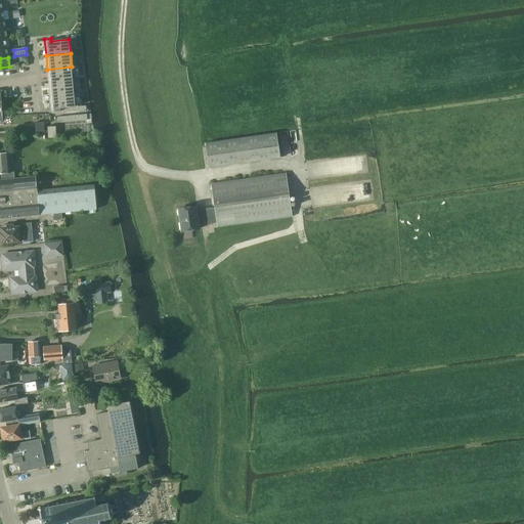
[(48,83),(73,81),(72,67),(47,70),(48,83)]
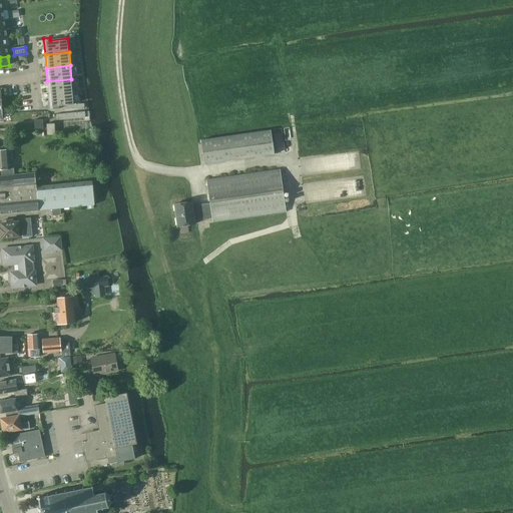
[(47,81),(48,95),(72,92),(71,79),(47,81)]
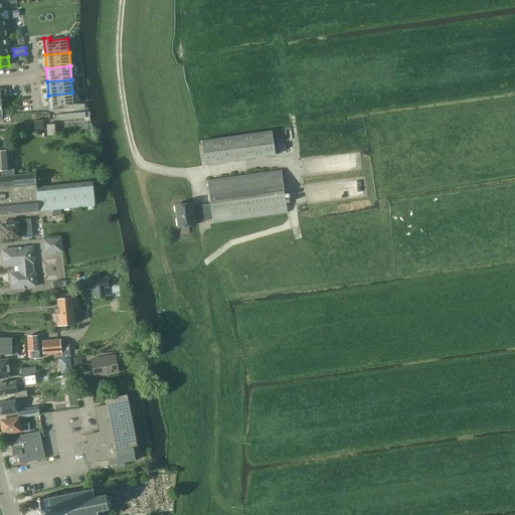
[(64,106),(69,106),(74,105),(72,93),(48,96),(50,110),(53,110),(60,109),(59,107),(64,106)]
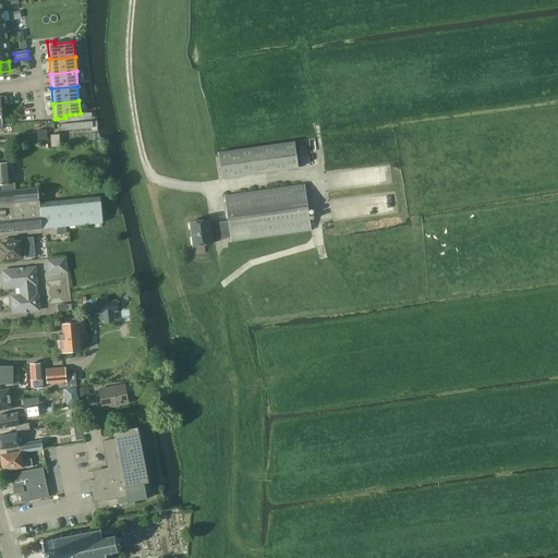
[(47,130),(37,130),(37,140),(47,140),(47,130)]
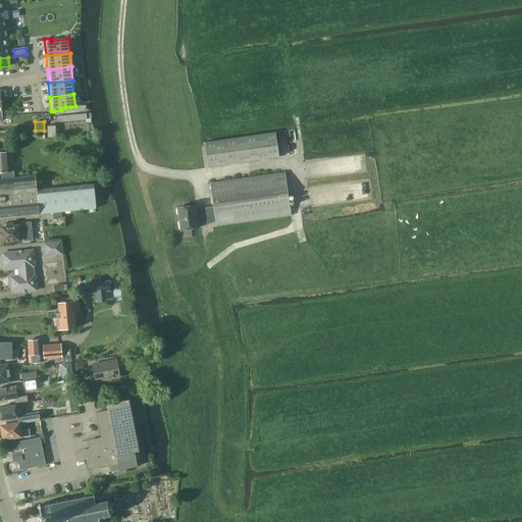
[(48,138),(56,137),(56,125),(47,125),(48,138)]
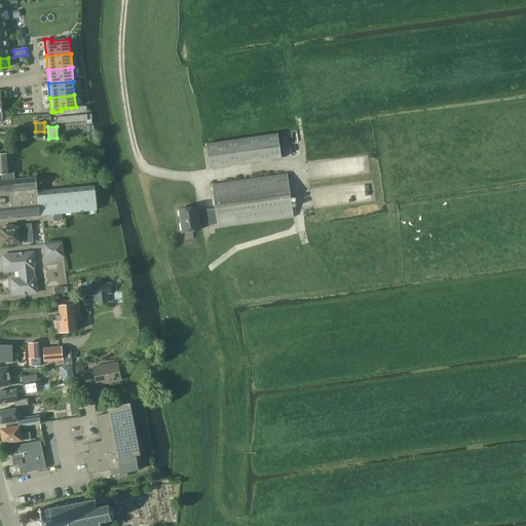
[(207,144),(210,168),(282,158),(277,134),(207,144)]
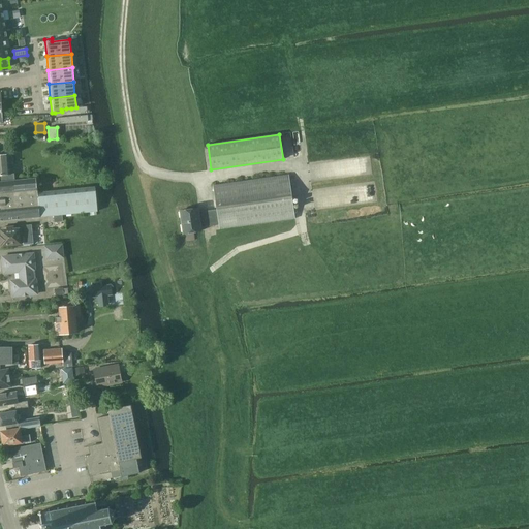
[(0,175),(1,175),(1,181),(14,180),(13,174),(9,174),(8,164),(13,164),(12,154),(0,155),(0,175)]
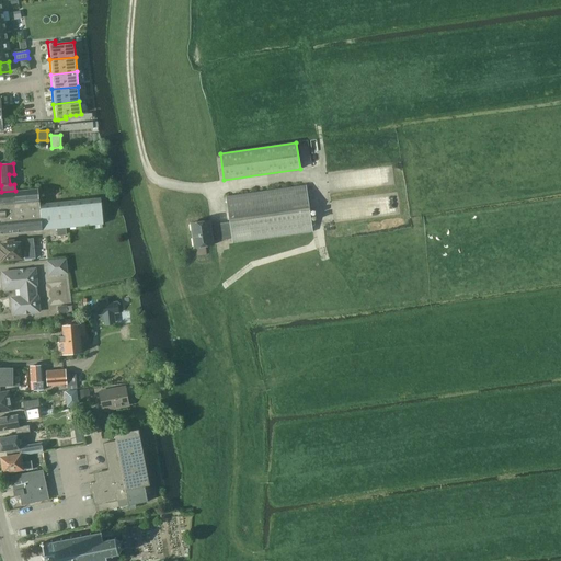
[(214,245),(213,241),(232,239),(233,243),(313,231),(307,185),(227,197),(230,222),(210,225),(210,220),(191,224),(195,248),(214,245)]
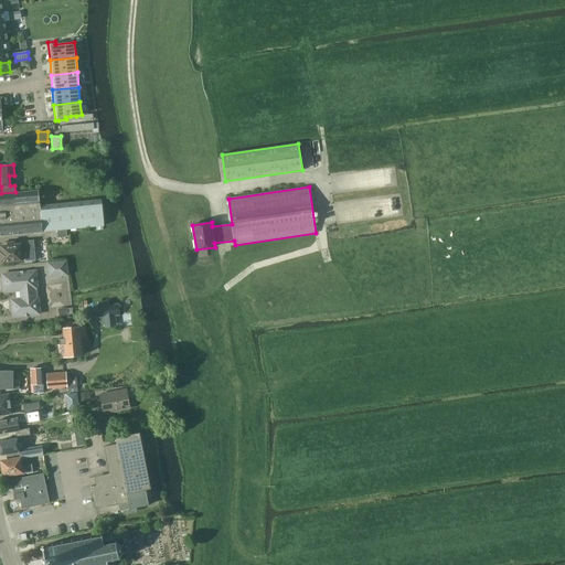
[(0,236),(43,232),(104,225),(102,200),(40,205),(39,190),(16,192),(1,193),(0,193),(0,236)]
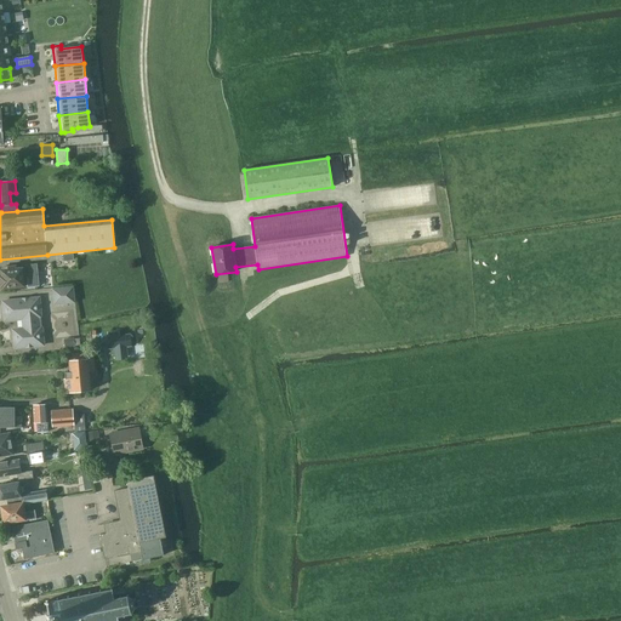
[(3,277),(0,277),(1,288),(24,285),(27,285),(28,285),(28,288),(40,286),(38,263),(24,265),(26,268),(23,268),(23,266),(20,266),(5,267),(5,271),(1,271),(3,277)]
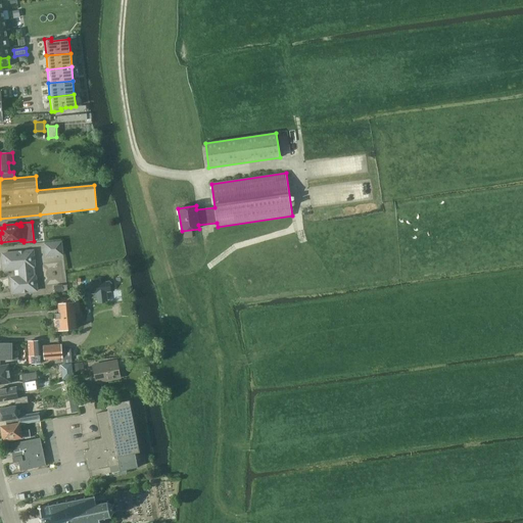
[(45,244),(46,256),(62,254),(61,242),(45,244)]
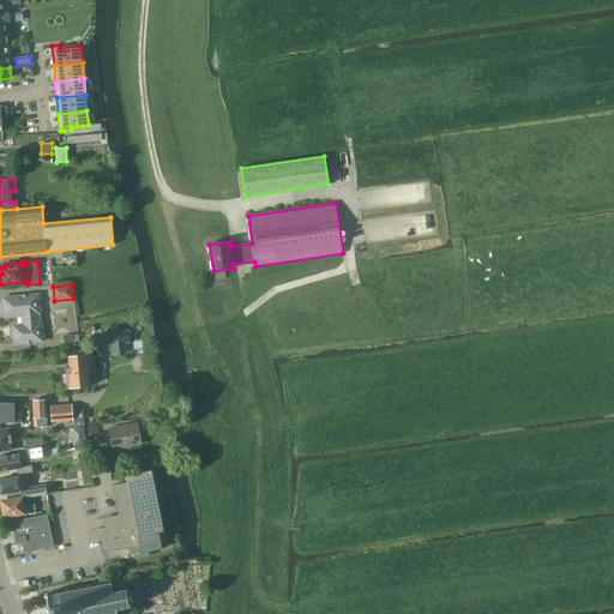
[(23,315),(24,325),(23,325),(23,327),(38,326),(40,342),(43,342),(38,295),(2,298),(4,301),(1,302),(2,307),(4,309),(5,317),(23,315)]
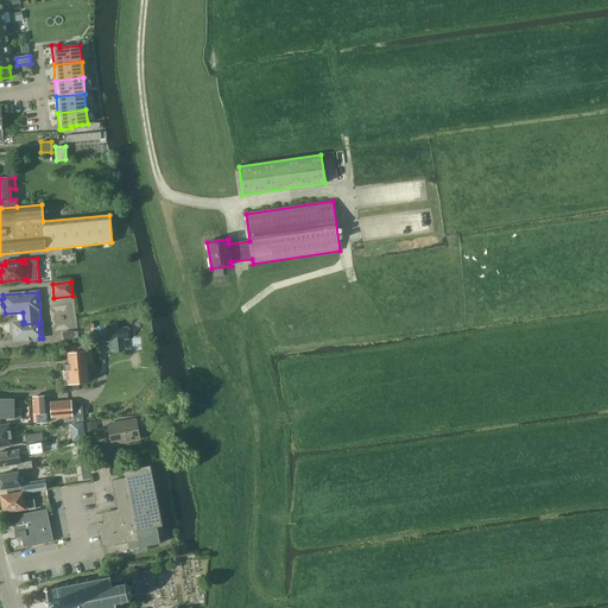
[(14,341),(39,339),(38,323),(23,324),(23,322),(13,323),(14,341)]
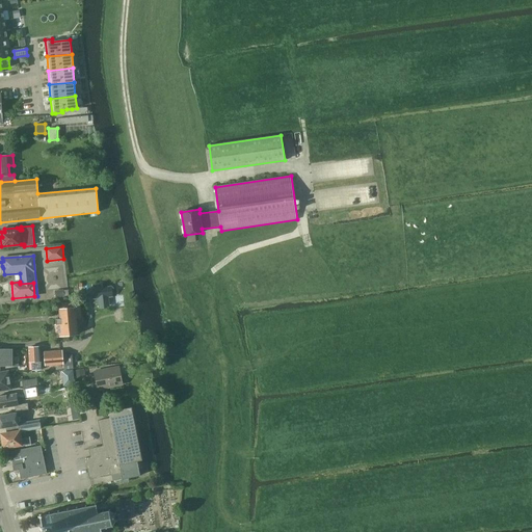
[(113,288),(94,290),(95,301),(99,301),(100,311),(111,310),(110,300),(114,299),(113,288)]
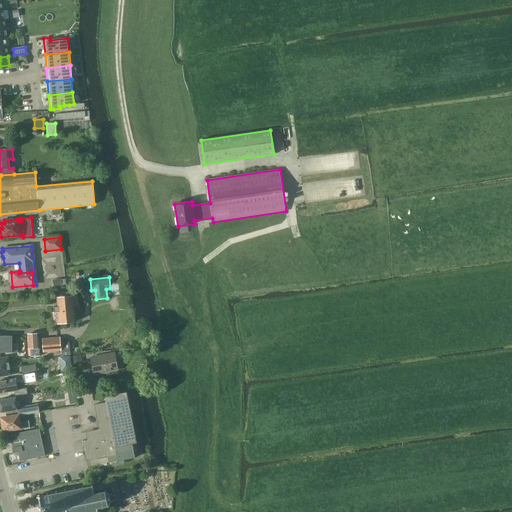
[(61,287),(60,278),(52,279),(53,288),(61,287)]
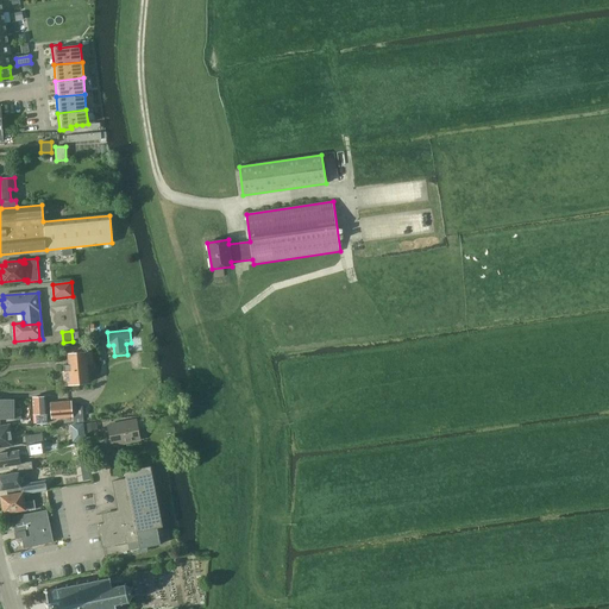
[(90,353),(90,352),(70,355),(69,355),(69,364),(64,365),(66,384),(88,382),(86,364),(90,364),(90,353)]
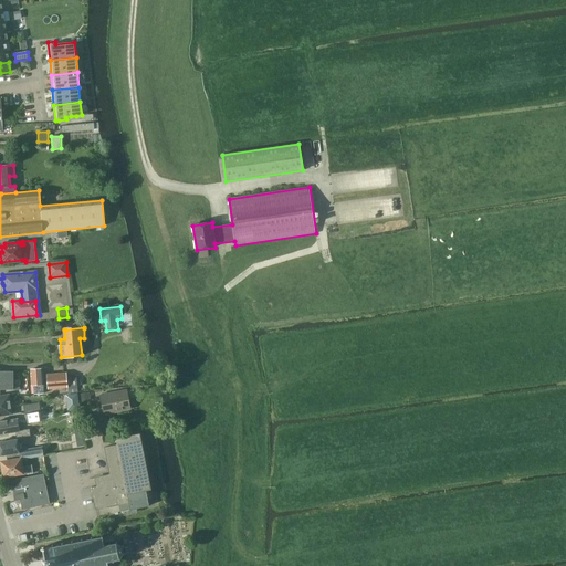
[(34,394),(43,394),(42,369),(31,369),(31,385),(33,385),(34,394)]
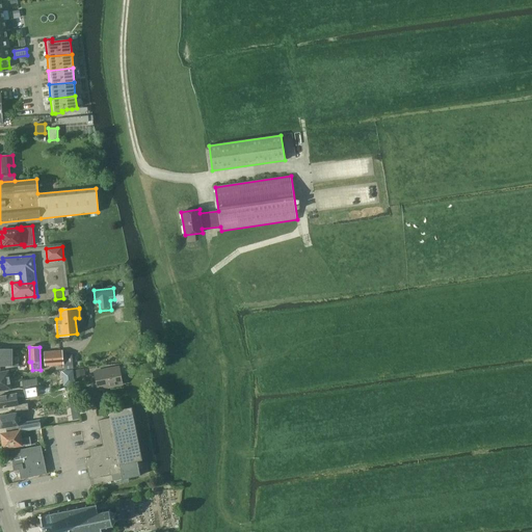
[(19,357),(12,357),(11,349),(0,348),(0,365),(12,366),(12,367),(19,367),(19,357)]
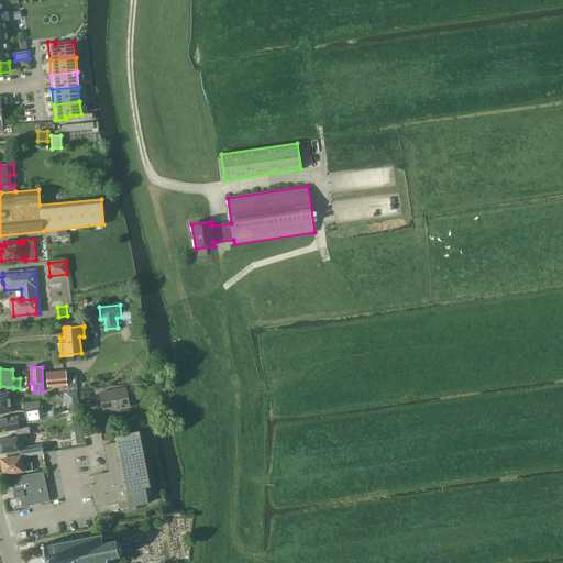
[(67,385),(66,376),(65,371),(47,373),(48,387),(67,385)]
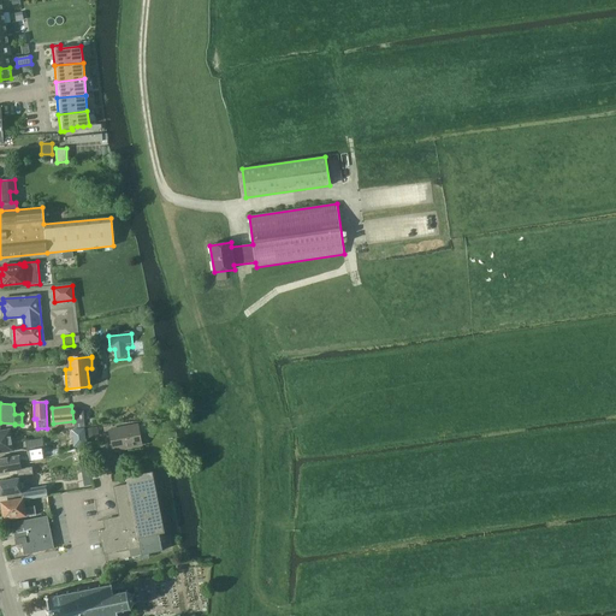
[(138,426),(138,424),(108,430),(112,446),(106,448),(110,462),(117,461),(114,452),(143,446),(141,434),(147,433),(146,424),(138,426)]
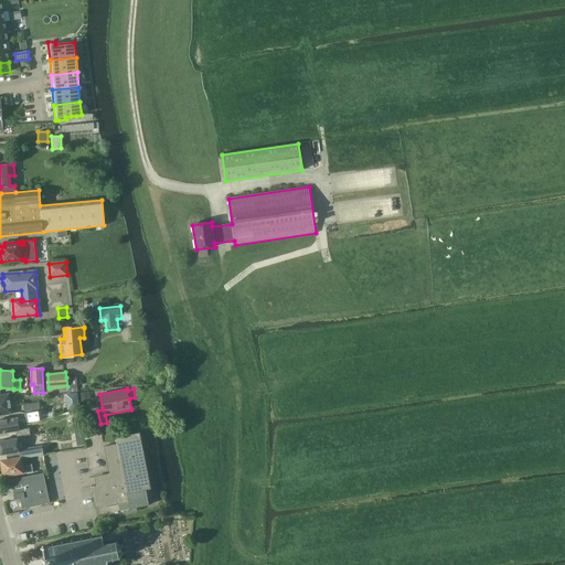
[(91,392),(80,394),(81,402),(92,400),(91,392)]
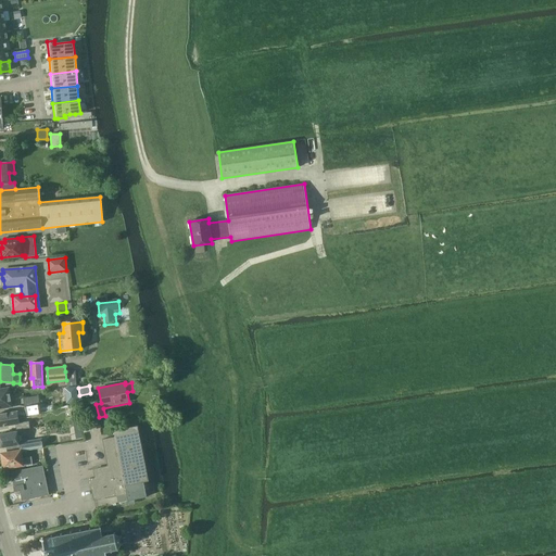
[(77,387),(64,388),(66,399),(78,397),(77,387)]
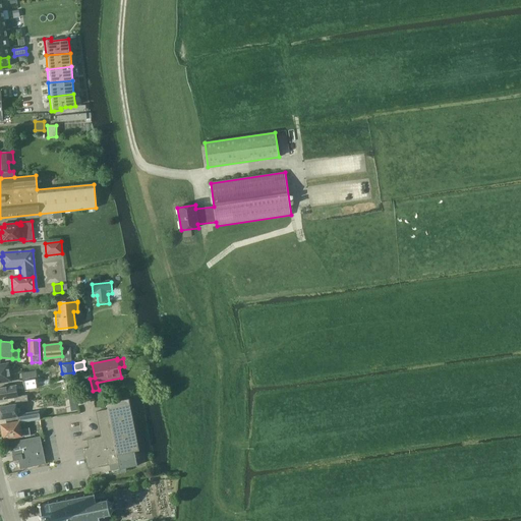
[(0,364),(0,383),(10,382),(9,375),(12,374),(11,370),(8,370),(7,363),(0,364)]
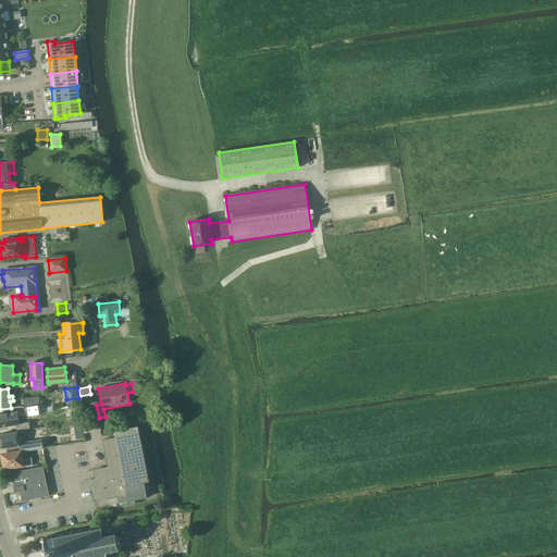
[(39,404),(24,406),(26,416),(41,413),(41,412),(40,409),(39,404)]
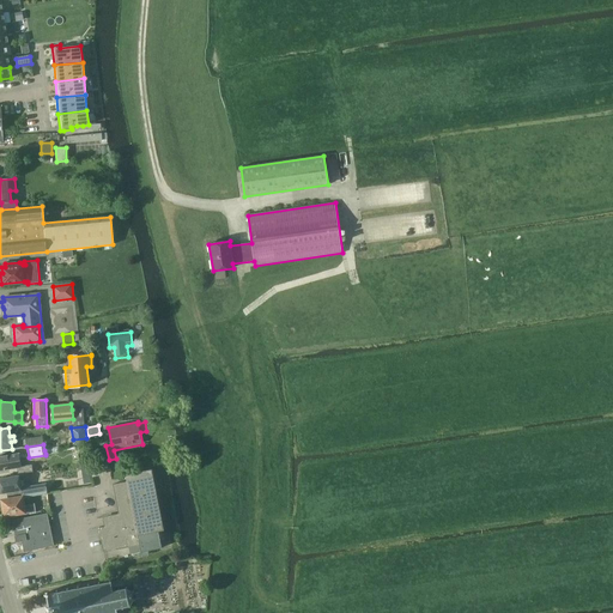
[(0,471),(17,468),(18,473),(26,472),(32,472),(31,465),(20,466),(19,454),(0,456),(0,471)]
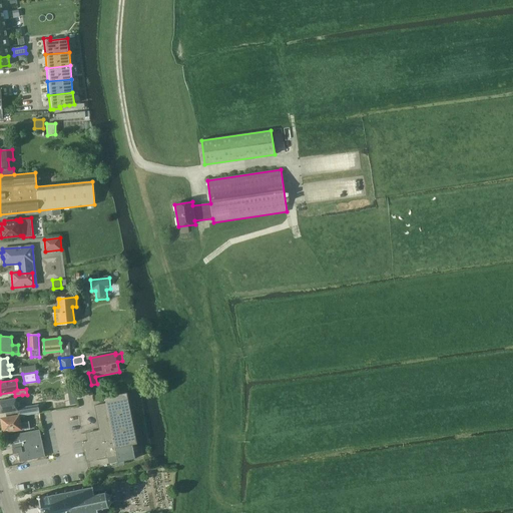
[(92,440),(83,441),(86,462),(96,460),(107,458),(109,464),(135,459),(132,445),(137,444),(127,393),(105,397),(106,403),(94,405),(99,430),(91,432),(92,440)]
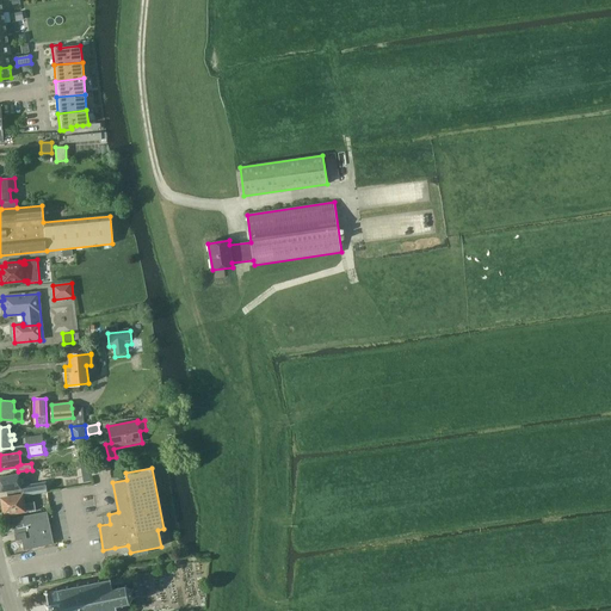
[(19,474),(0,476),(0,486),(1,491),(7,491),(22,488),(20,486),(29,485),(26,470),(18,471),(19,474)]
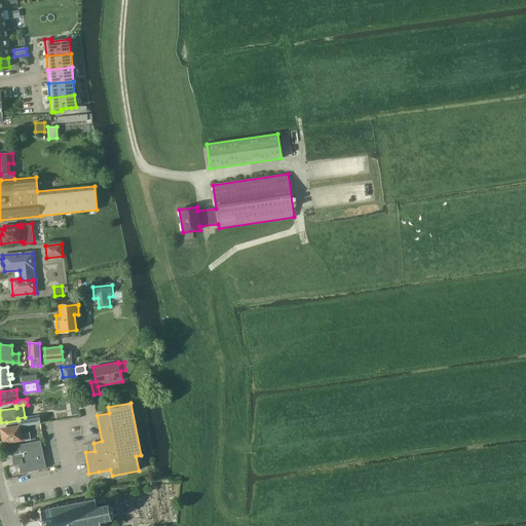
[(19,420),(19,426),(20,427),(41,424),(39,415),(25,417),(17,418),(19,420)]
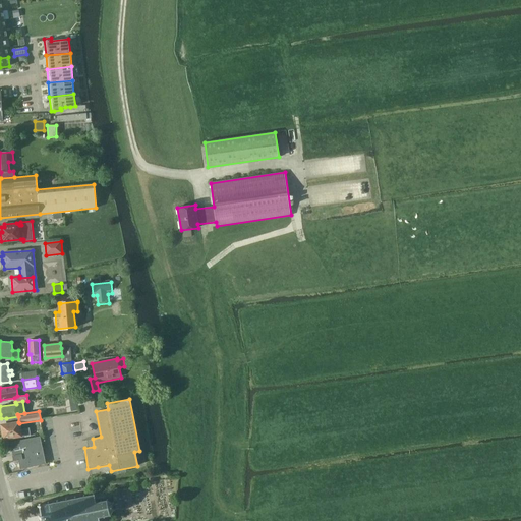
[(21,436),(19,428),(19,423),(18,422),(2,425),(4,439),(21,436)]
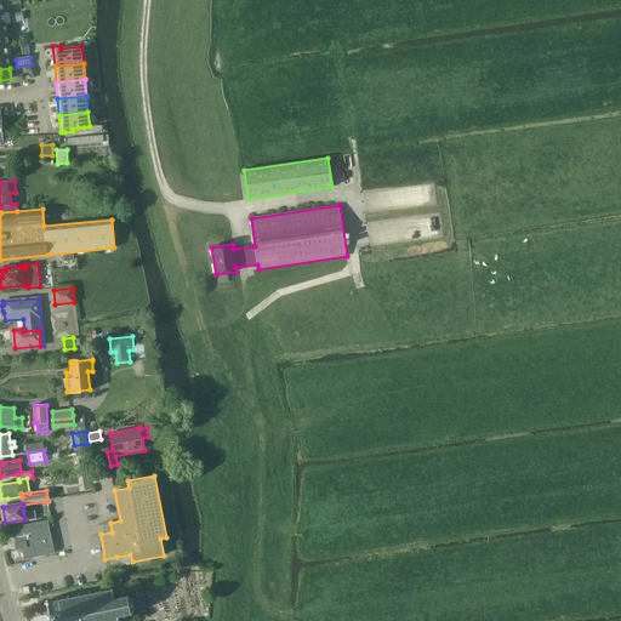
[(36,510),(23,511),(26,519),(26,520),(38,518),(36,510)]
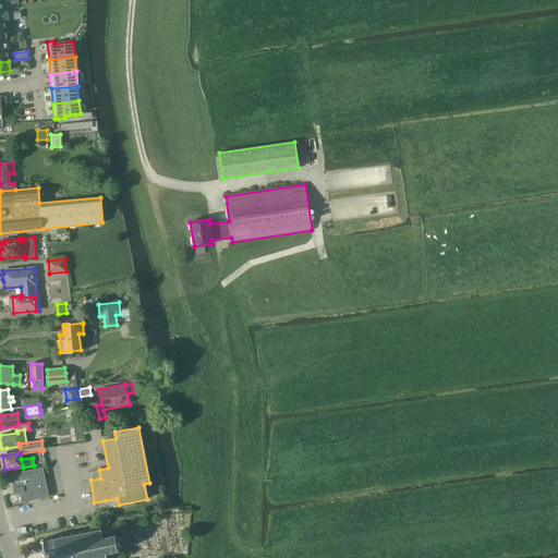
[(23,501),(49,496),(44,466),(11,474),(14,487),(15,487),(17,493),(21,492),(23,501)]
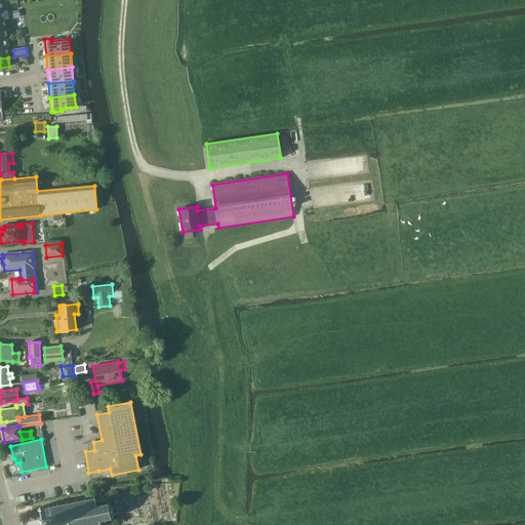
[(99,495),(37,508),(40,524),(39,524),(112,524),(111,518),(115,513),(116,513),(115,507),(113,507),(109,503),(108,498),(105,496),(104,494),(99,495)]
